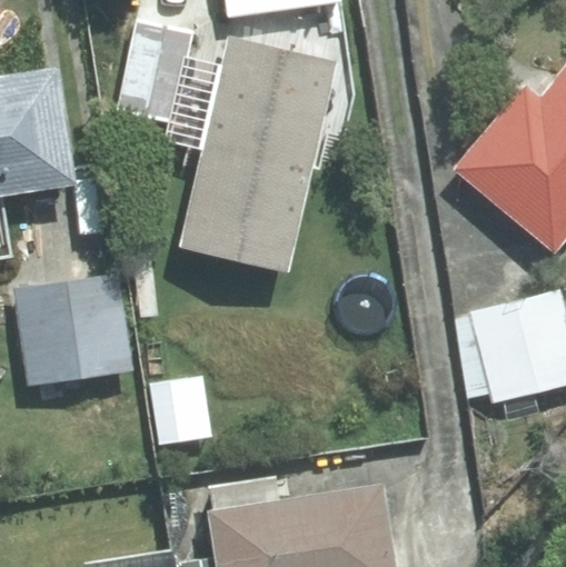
[(170,121),(190,29),(132,17),(112,109),(170,121)]
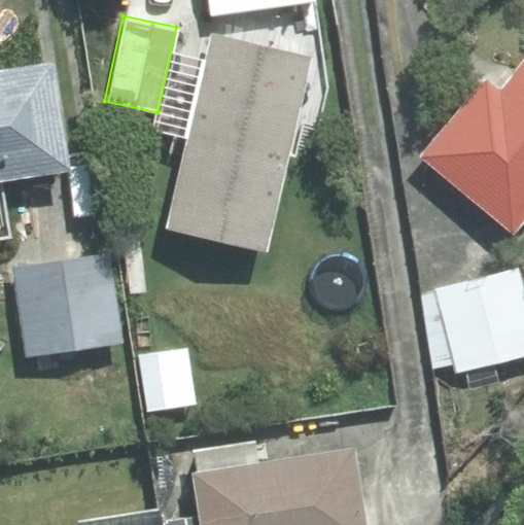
[(268,251),(312,57),(209,34),(165,226),(268,251)]
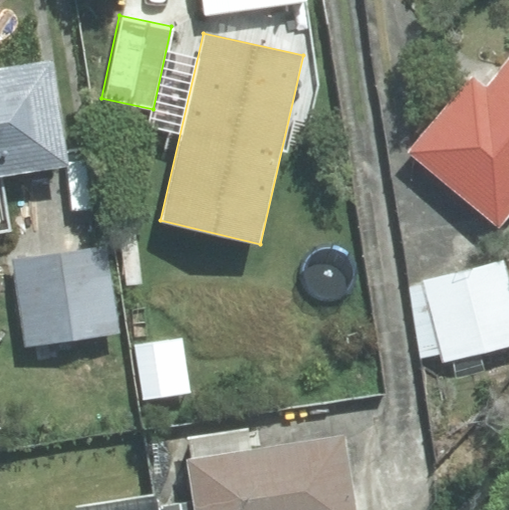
[(504,226),(508,220),(508,58),(489,84),(476,73),(412,149),(504,226)]
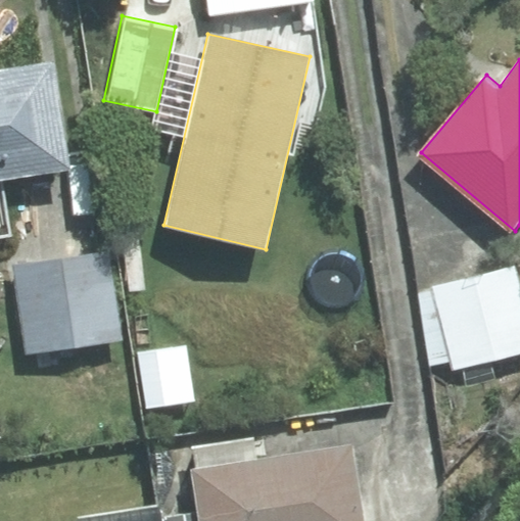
[(0,183),(69,174),(53,62),(0,70),(0,183)]
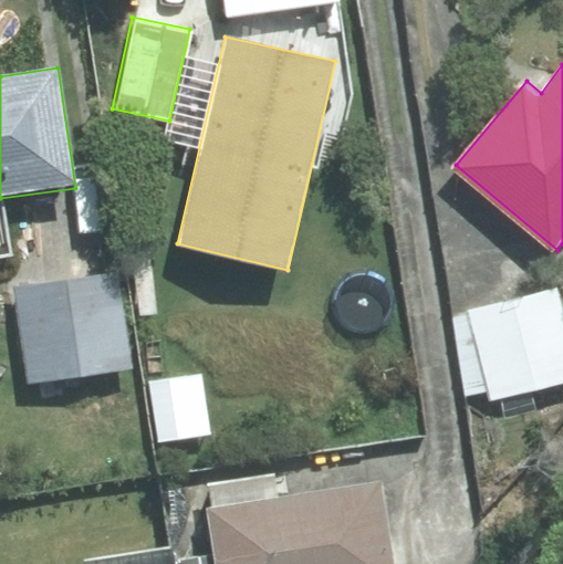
[(27,379),(134,364),(118,267),(11,283),(27,379)]
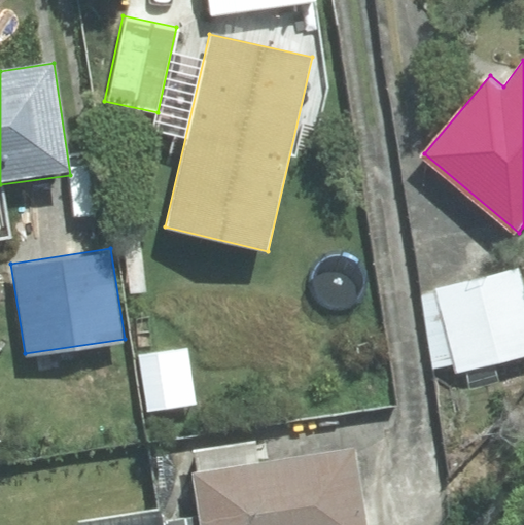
[(523,284),(519,267),(434,288),(455,374),(523,356),(523,284)]
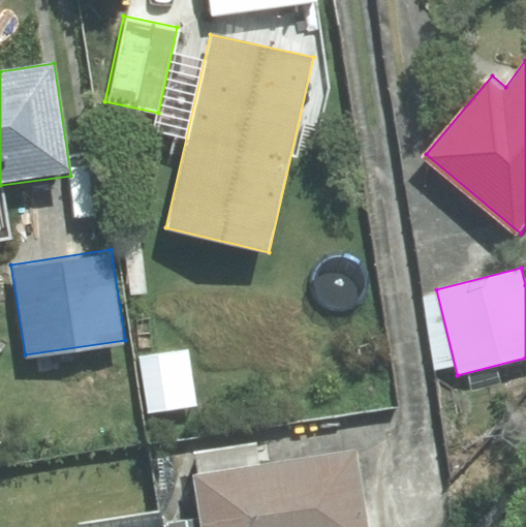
[(264,465),(261,446),(197,455),(202,474),(197,474),(205,526),(371,526),(361,452),(264,465)]
